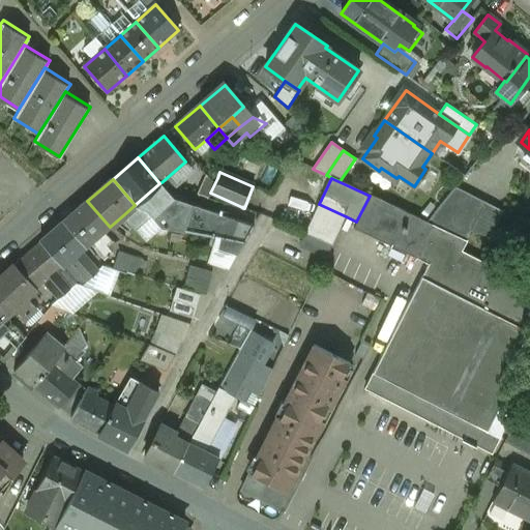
[(159,183),(135,205),(148,213),(168,197),(169,197),(171,195),(162,182),(159,183)]
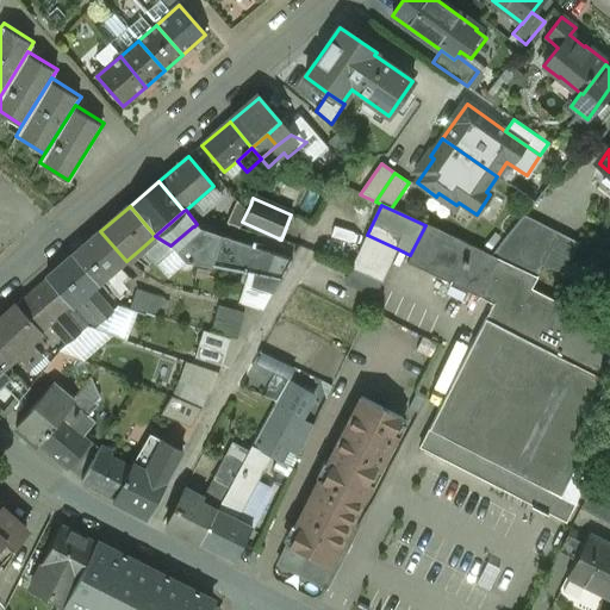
[(579,243),(526,217),(492,257),(497,260),(535,278),(541,265),(542,265),(562,275),(579,243)]
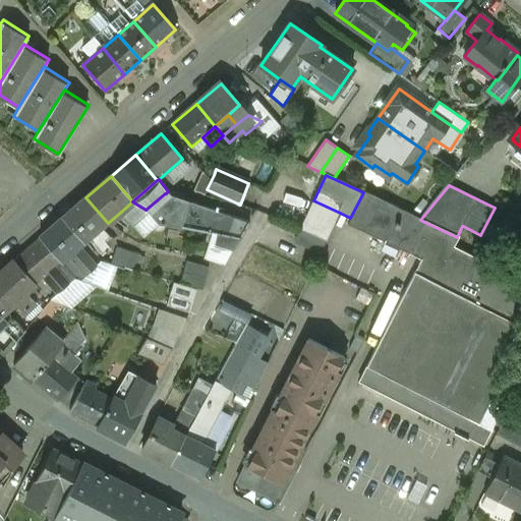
[(420,220),(363,192),(350,218),(347,225),(409,254),(424,222),(420,220)]
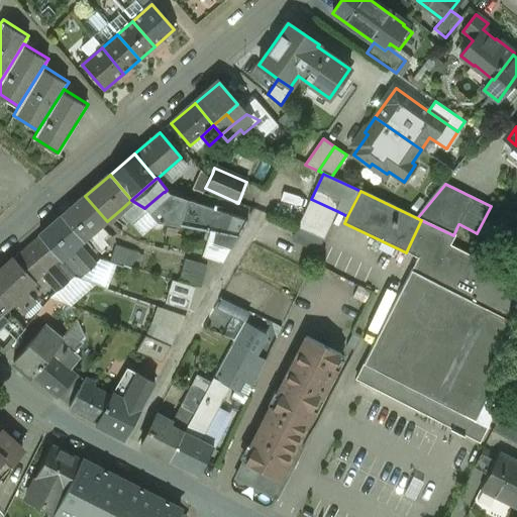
[(165,192),(164,192),(144,208),(156,221),(208,231),(213,209),(165,192)]
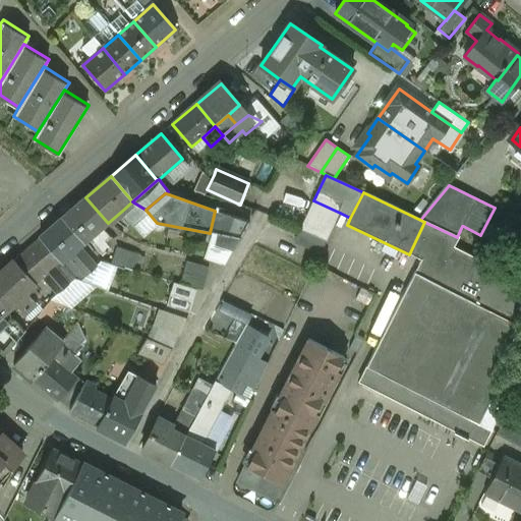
[(107,222),(85,197),(62,219),(82,242),(87,239),(100,228),(107,222)]
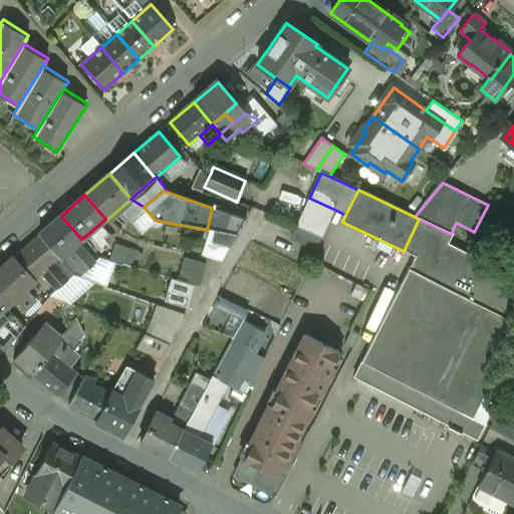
[(335,210),(309,198),(295,227),(321,238),(335,210)]
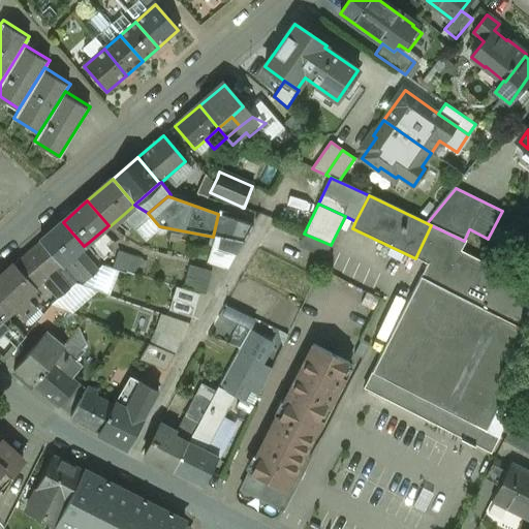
[(134,205),(124,214),(133,225),(148,213),(134,205)]
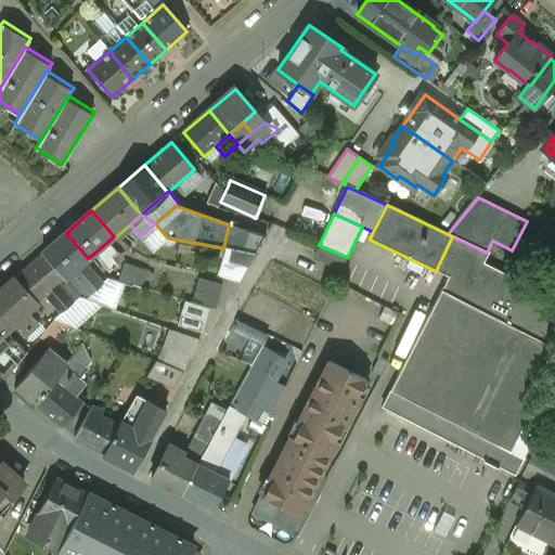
[(265,237),(229,224),(223,248),(255,255),(265,237)]
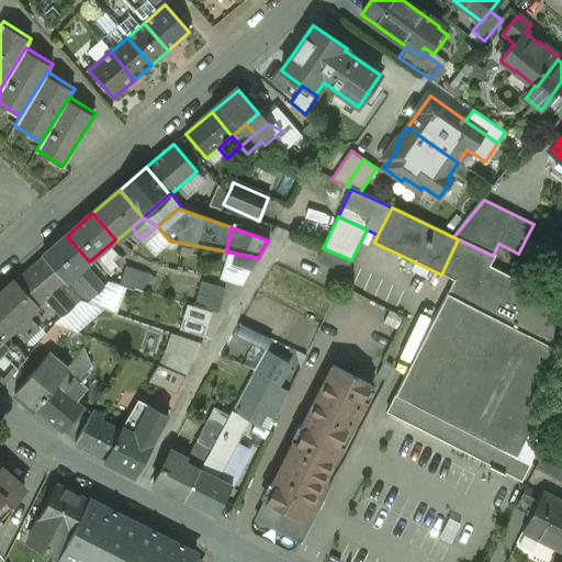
[(67,236),(42,258),(64,282),(71,277),(83,266),(89,261),(67,236)]
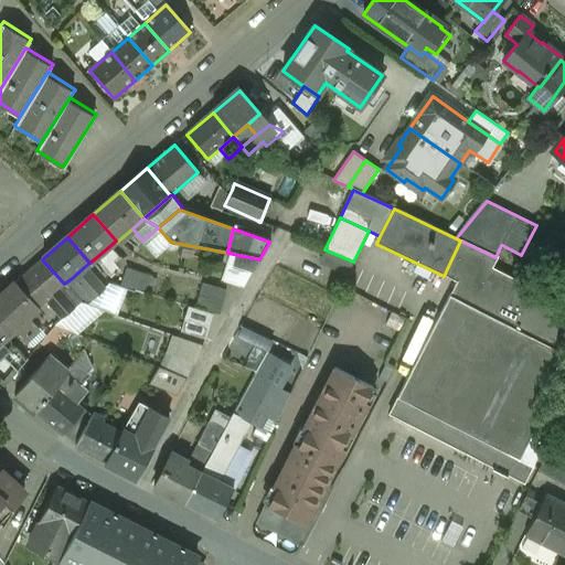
[(564,370),(564,304),(492,267),(498,256),(497,256),(502,245),(501,245),(496,257),(460,241),(444,276),(457,283),(398,398),(521,459),(540,420),(564,370)]
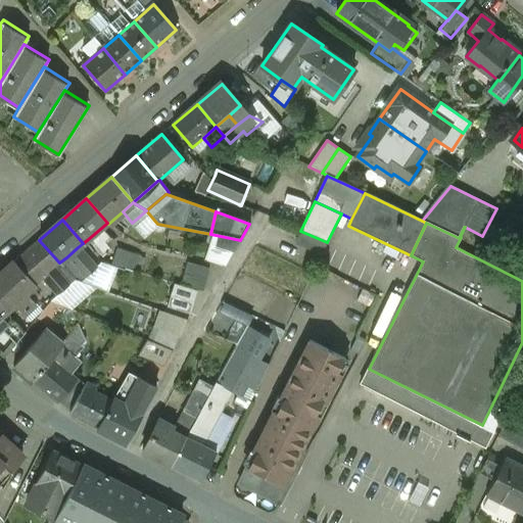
[(110,241),(100,229),(87,240),(102,257),(110,249),(106,245),(110,241)]
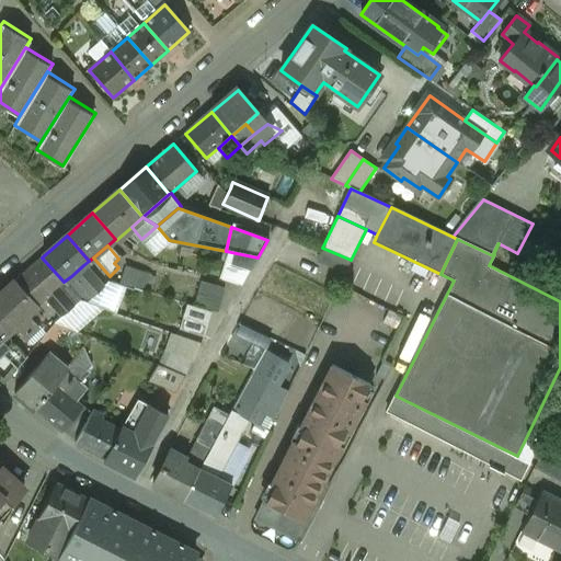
[(64,282),(42,258),(18,281),(38,304),(57,287),(64,282)]
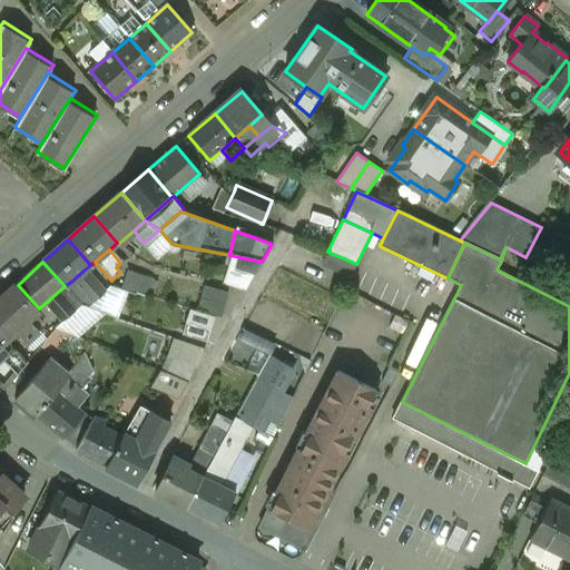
[(85,269),(72,281),(91,303),(105,292),(85,269)]
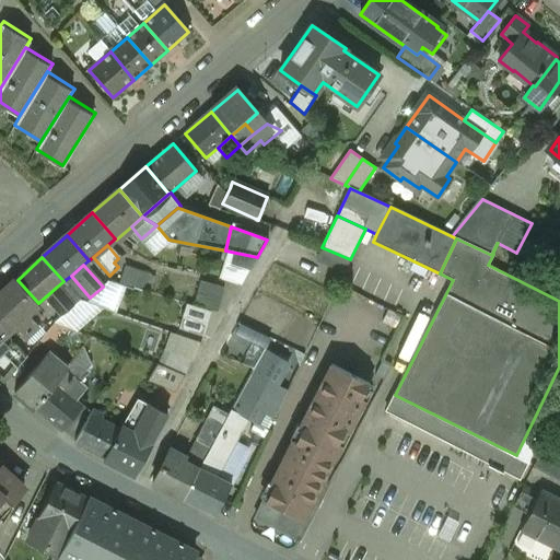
[(148,273),(123,266),(117,283),(142,291),(148,273)]
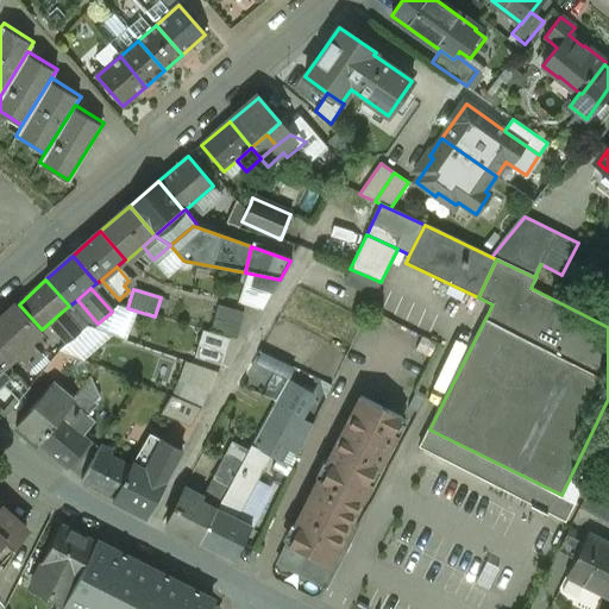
[(244,313),(218,306),(209,333),(237,340),(244,313)]
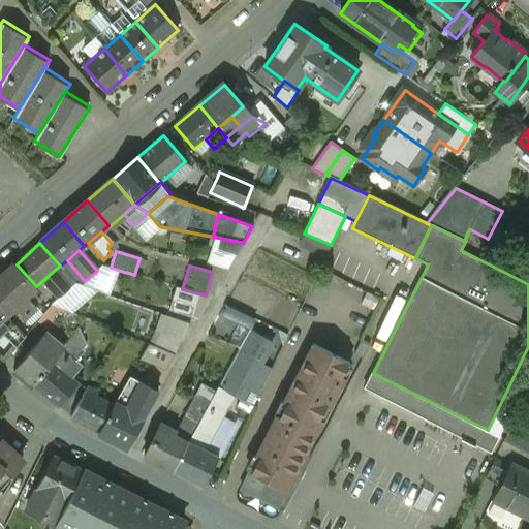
[(111,268),(110,267),(104,280),(119,284),(117,292),(128,297),(134,275),(111,268)]
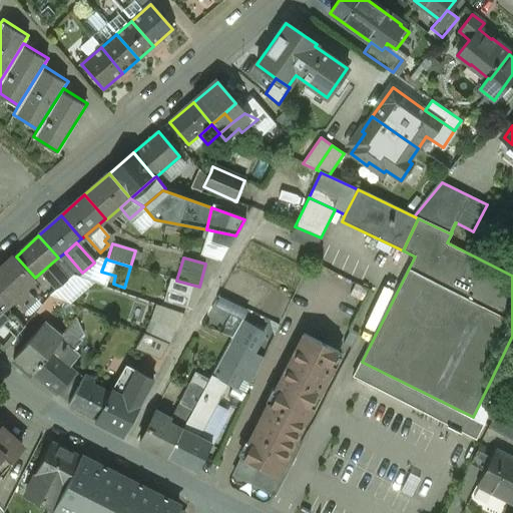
[(32,283),(11,260),(0,270),(0,300),(6,307),(12,302),(25,289),(32,283)]
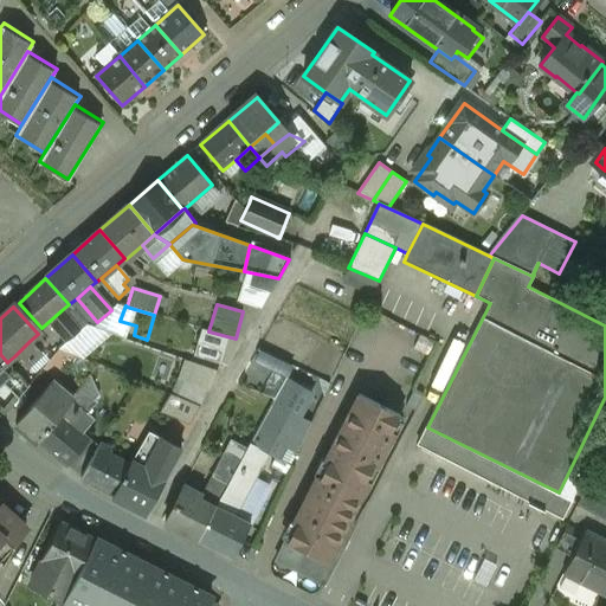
[(62,310),(47,322),(65,341),(78,330),(62,310)]
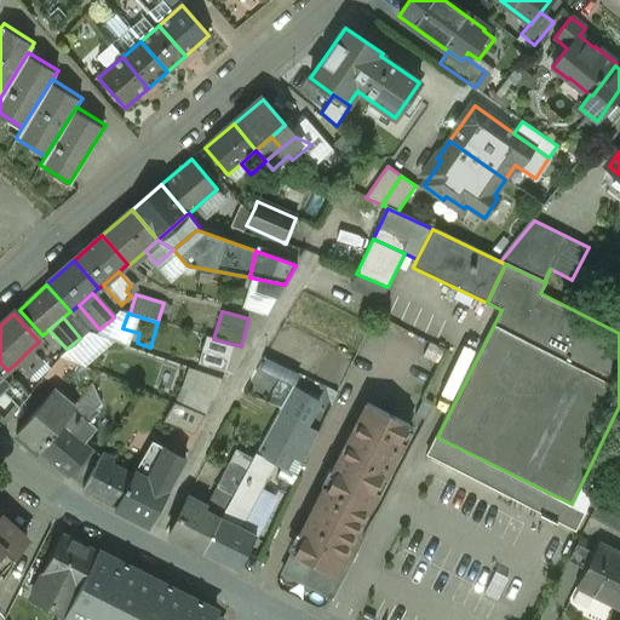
[(234,346),(206,338),(197,366),(225,374),(234,346)]
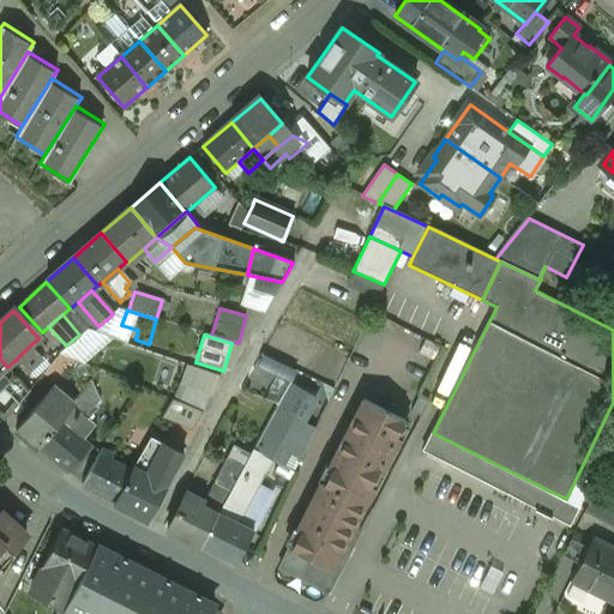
[(126,347),(114,342),(110,353),(122,356),(126,347)]
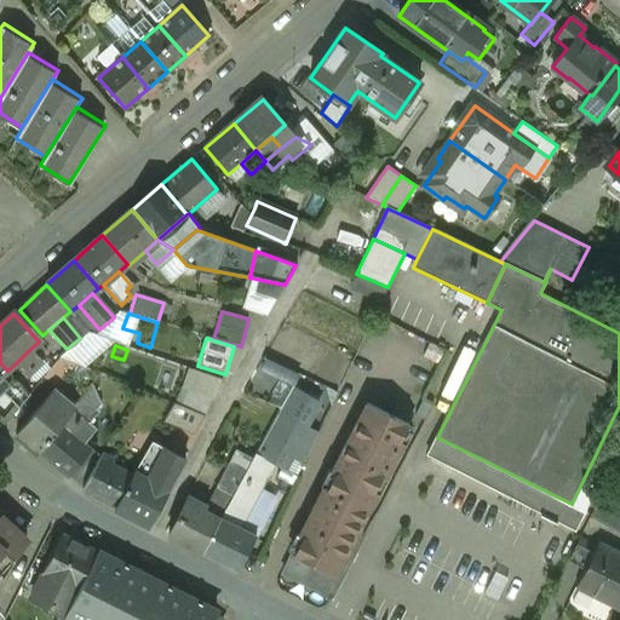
[(41,360),(30,349),(15,365),(24,375),(41,360)]
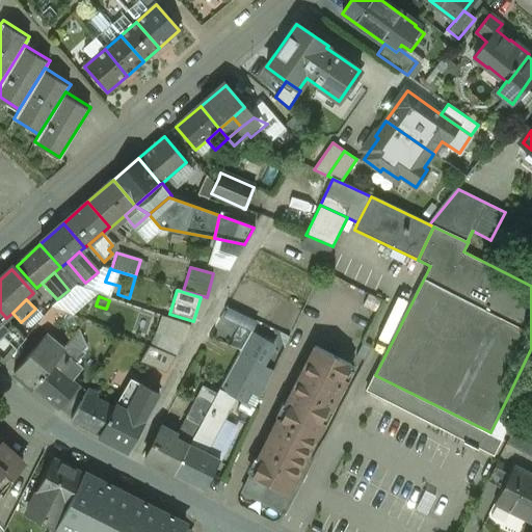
[(52,308),(38,324),(50,335),(65,313),(52,308)]
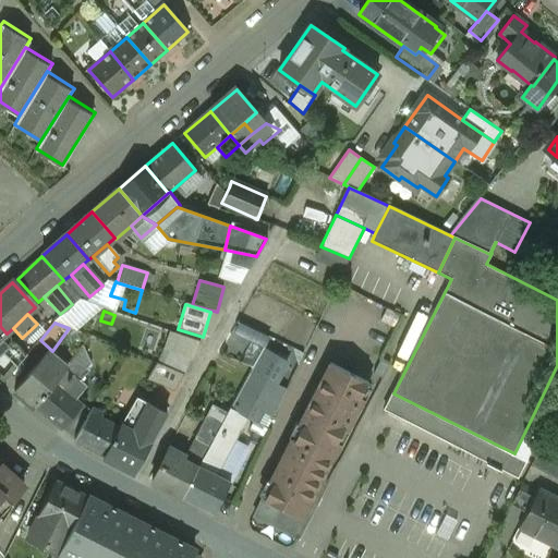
[(27,355),(13,340),(8,346),(1,339),(0,339),(0,354),(2,352),(17,367),(27,355)]
